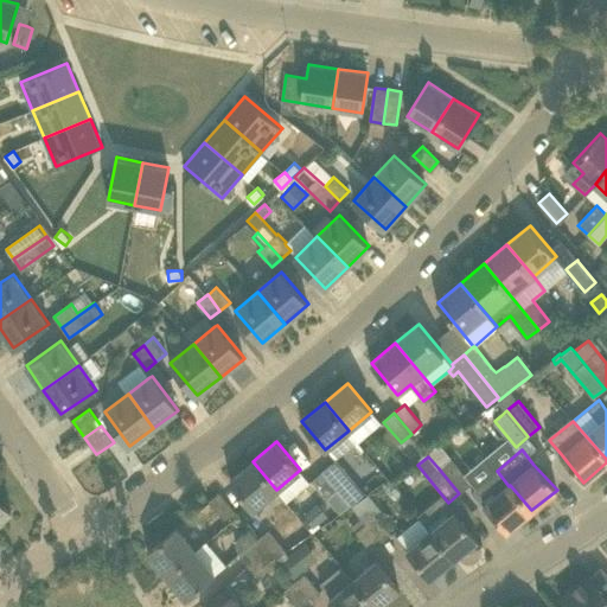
[(459,493),(472,483),(451,458),(438,467),(459,493)]
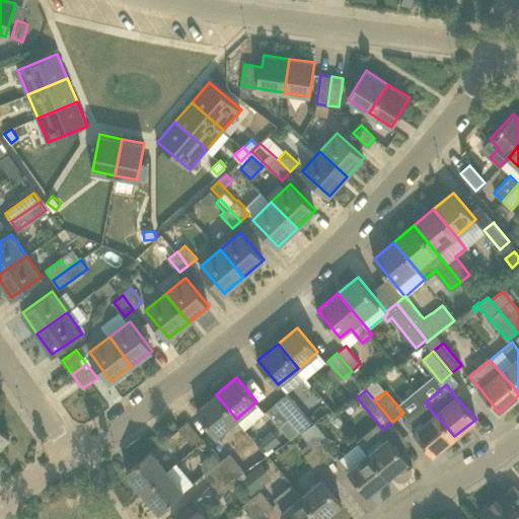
[(216,394),(197,411),(217,435),(236,419),(216,394)]
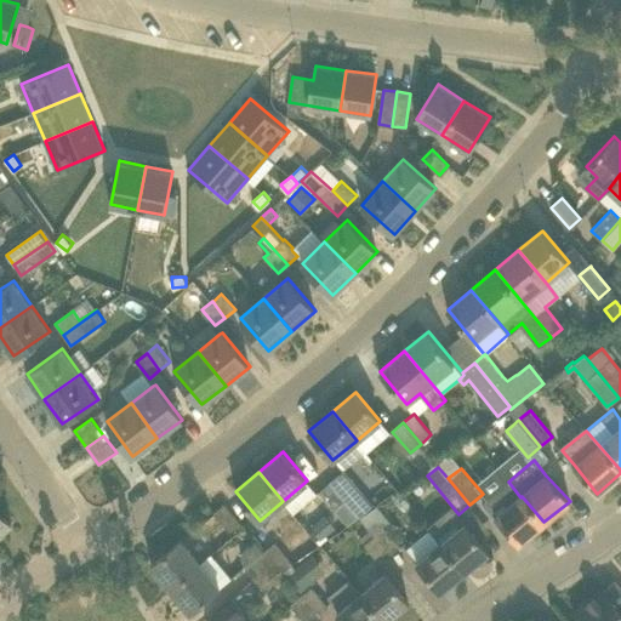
[(355,491),(340,473),(330,483),(346,501),(347,500),(359,514),(365,510),(352,495),(355,491)]
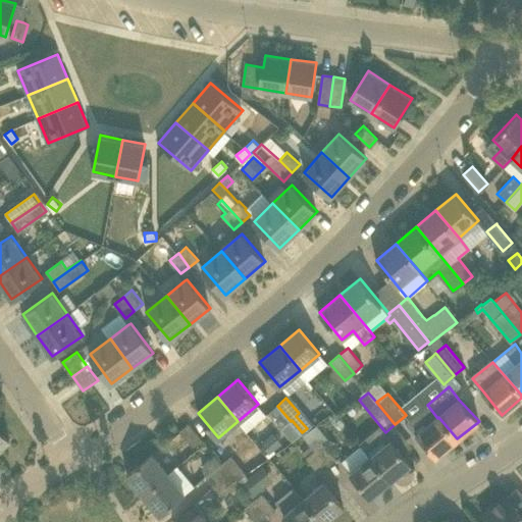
[(417,434),(435,457),(457,438),(438,417),(437,418),(427,405),(419,412),(416,414),(407,421),(417,434)]
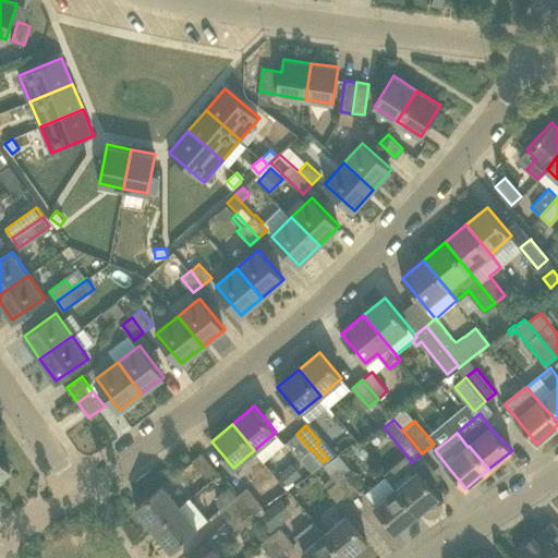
[(311,450),(296,434),(288,441),(302,458),(308,451),(311,450)]
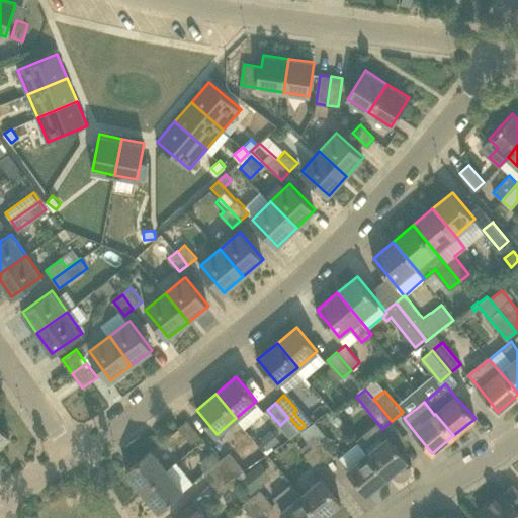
[(331,420),(336,427),(343,421),(337,414),(331,420)]
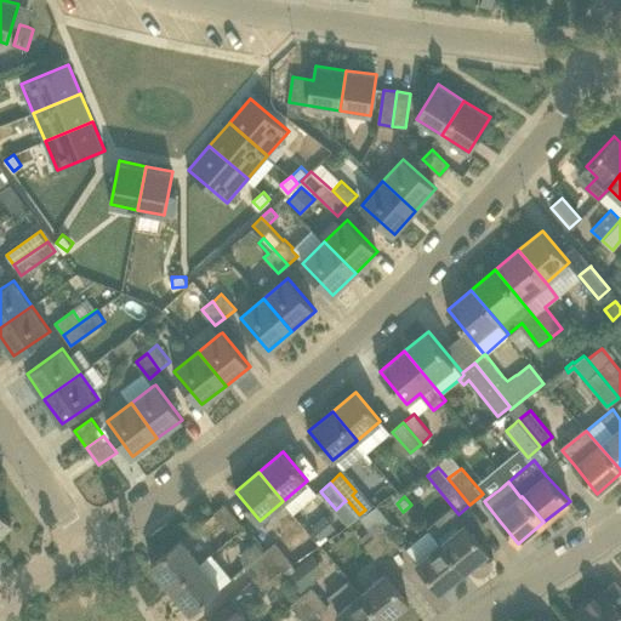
[(224,503),(214,512),(231,531),(240,523),(224,503)]
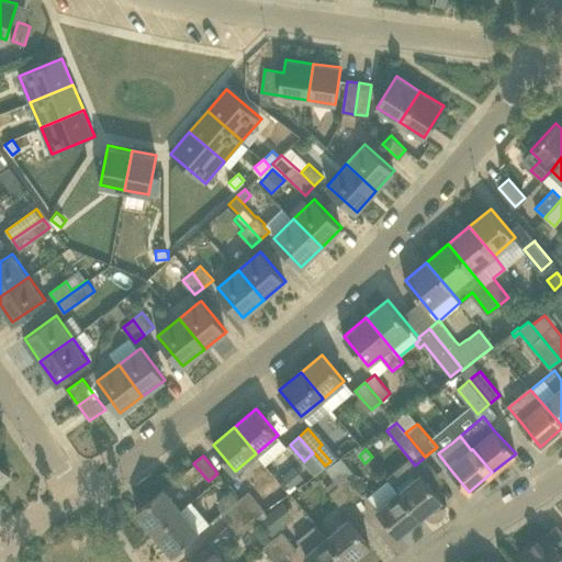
[(339,484),(353,503),(362,494),(348,476),(353,472),(341,457),(326,468),(335,479),(339,484)]
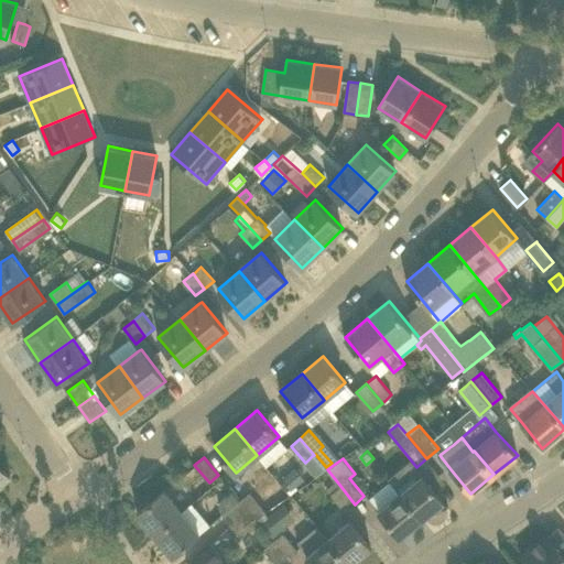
[(0,486),(10,476),(0,466),(0,486)]
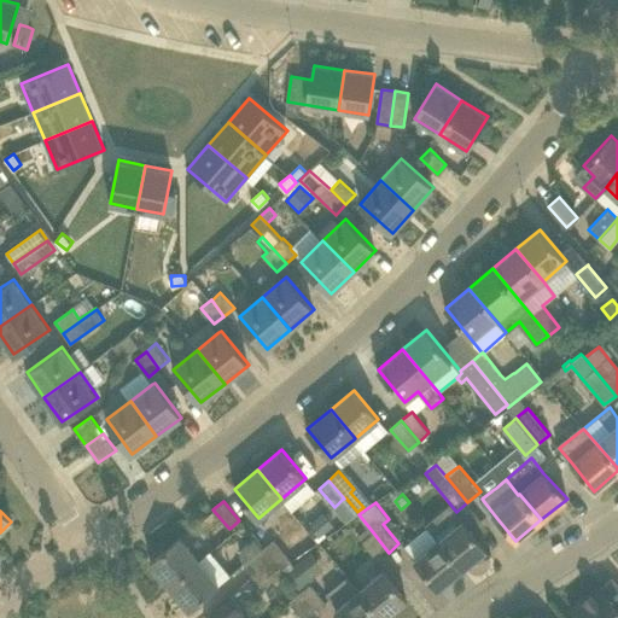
[(462,570),(487,551),(462,522),(438,541),(462,570)]
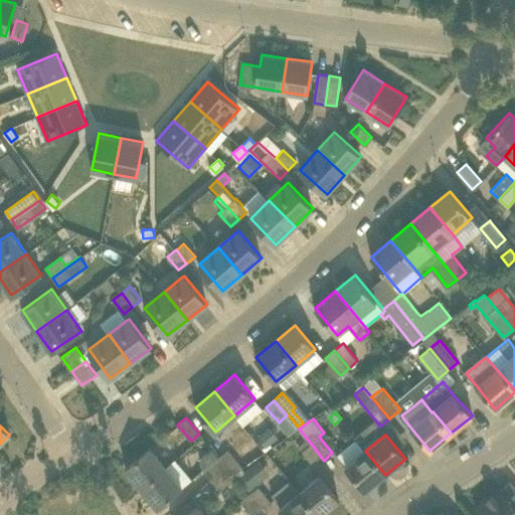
[(307,439),(297,447),(301,452),(311,444),(307,439)]
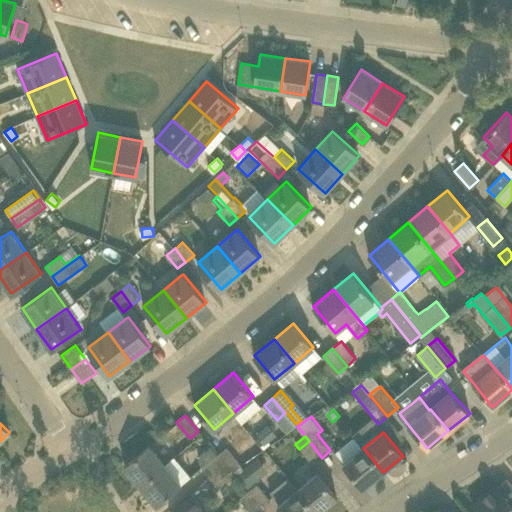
[(309,441),(299,449),(313,465),(322,458),(309,441)]
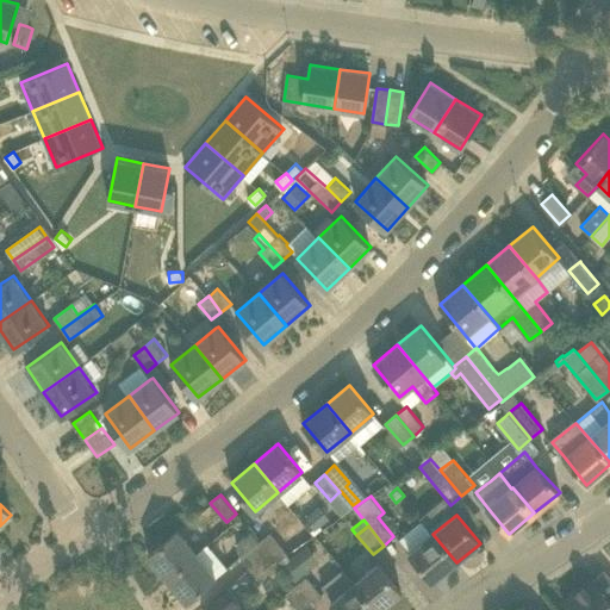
[(168,578),(197,553),(178,530),(149,554),(168,578)]
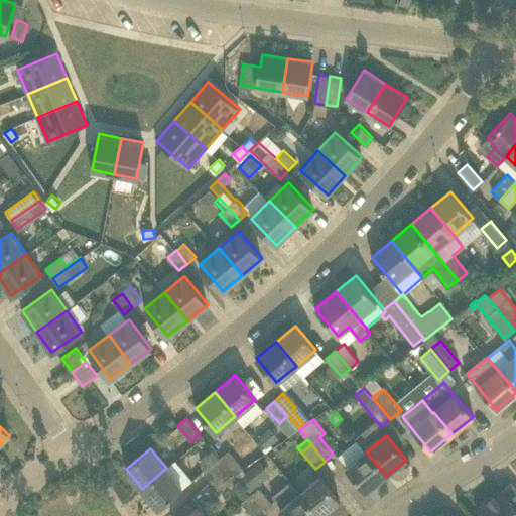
[(205,471),(219,459),(212,449),(202,459),(201,466),(205,471)]
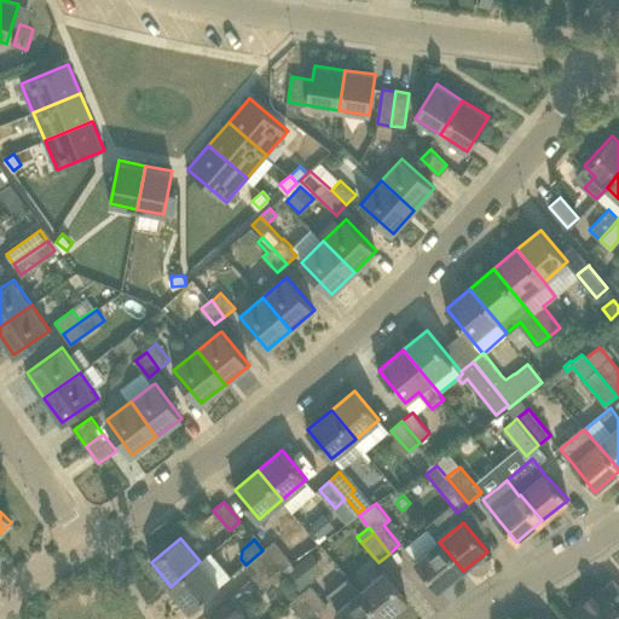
[(279,571),(291,561),(283,550),(275,541),(262,550),(271,560),(279,571)]
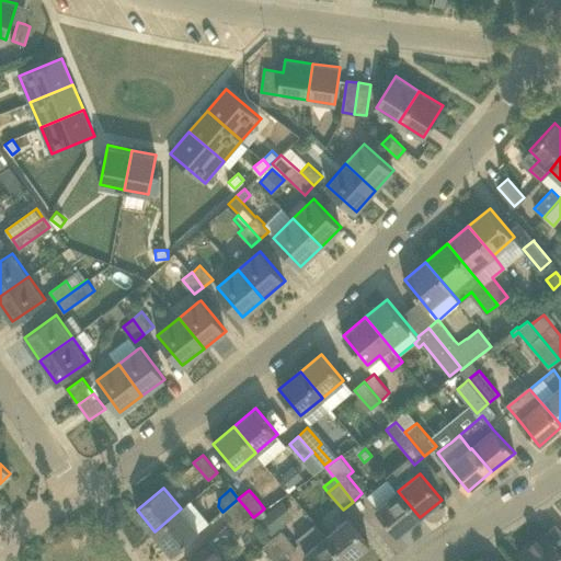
[(377,507),(385,517),(398,535),(420,517),(398,491),(377,507)]
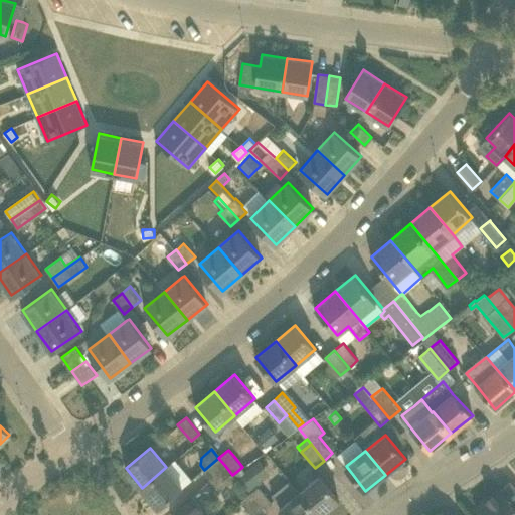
[(225,466),(218,458),(204,470),(203,471),(210,479),(225,466)]
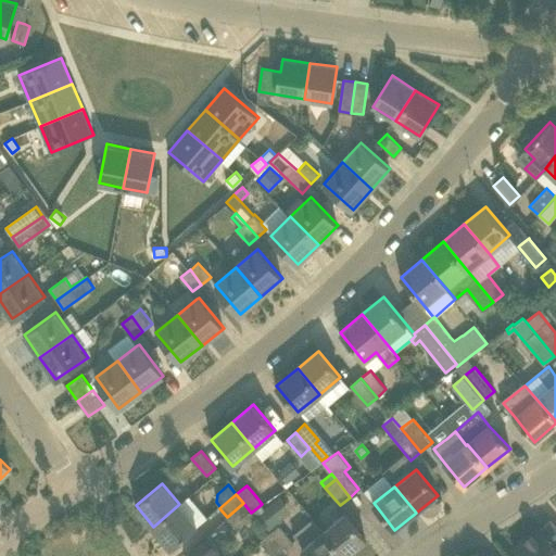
[(251,513),(243,503),(227,517),(235,527),(251,513)]
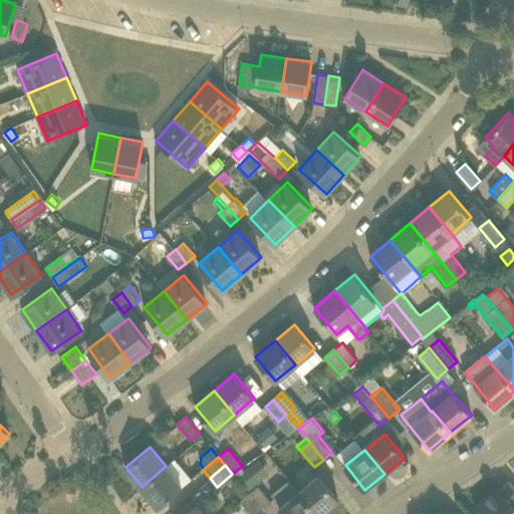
[(158,506),(181,485),(166,466),(142,487),(158,506)]
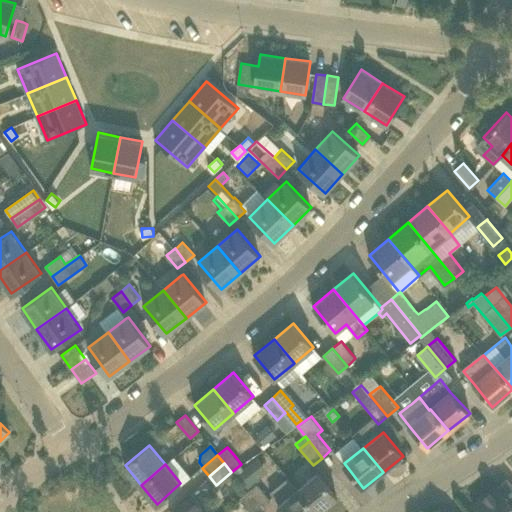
[(259,478),(247,464),(236,473),(249,491),(259,478)]
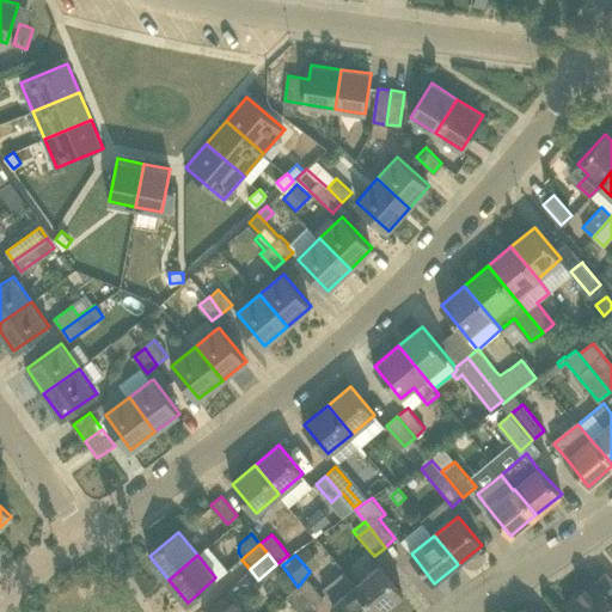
[(378,611),(380,611),(403,594),(378,565),(355,585),(378,611)]
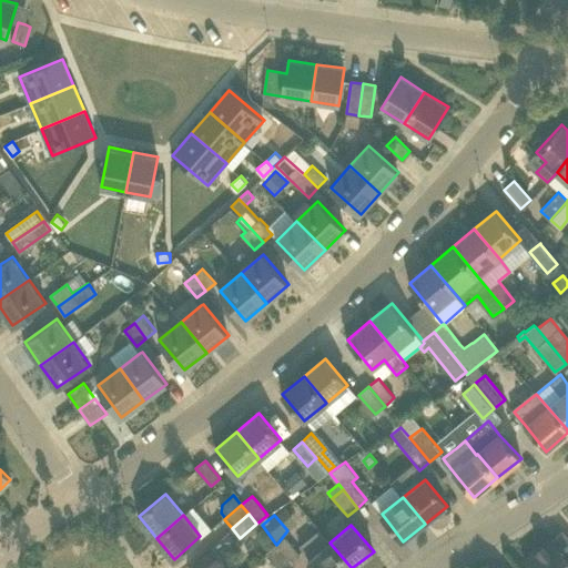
[(308,560),(314,567),(351,567),(330,543),(318,529),(300,545),(310,558),(308,560)]
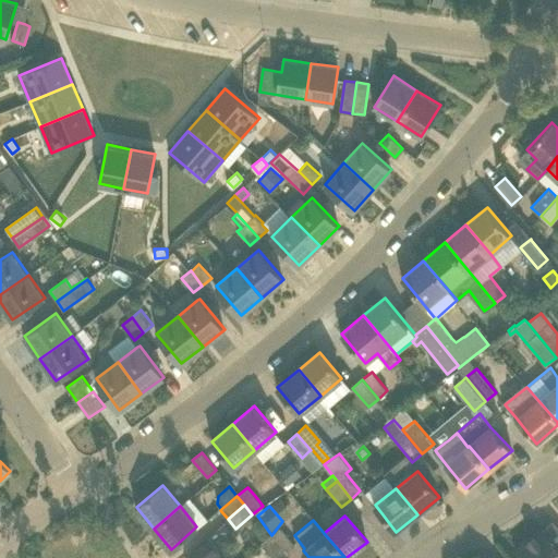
[(271,535),(286,553),(295,545),(281,528),(271,535)]
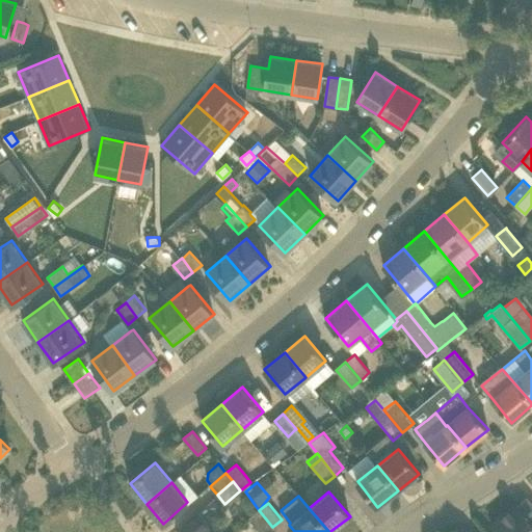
[(531,531),(531,521),(531,523),(514,504),(491,525),(498,531),(531,531)]
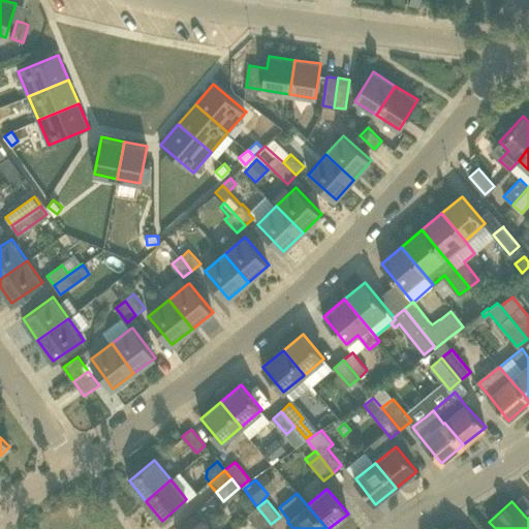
[(259,528),(263,528),(271,524),(257,507),(248,515),(259,528)]
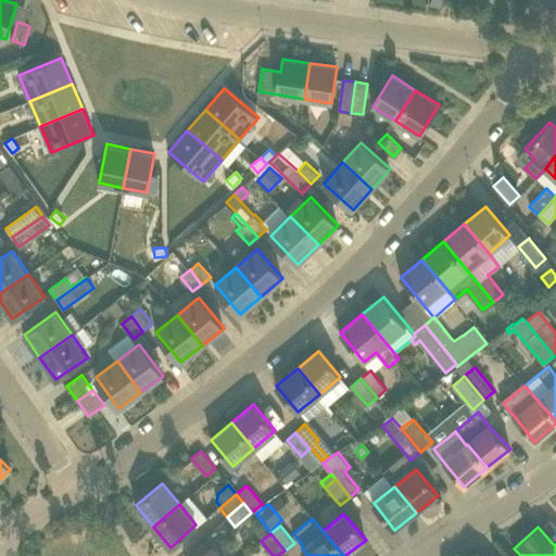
[(222,555),(214,546),(201,555),(222,555)]
